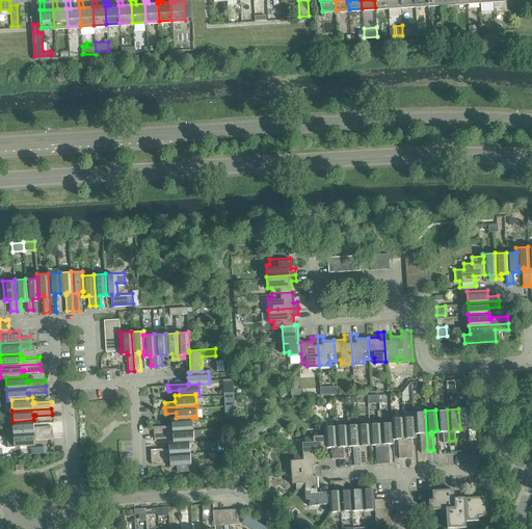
[(447,410),(435,410),(437,430),(443,430),(444,441),(449,441),(447,410)]
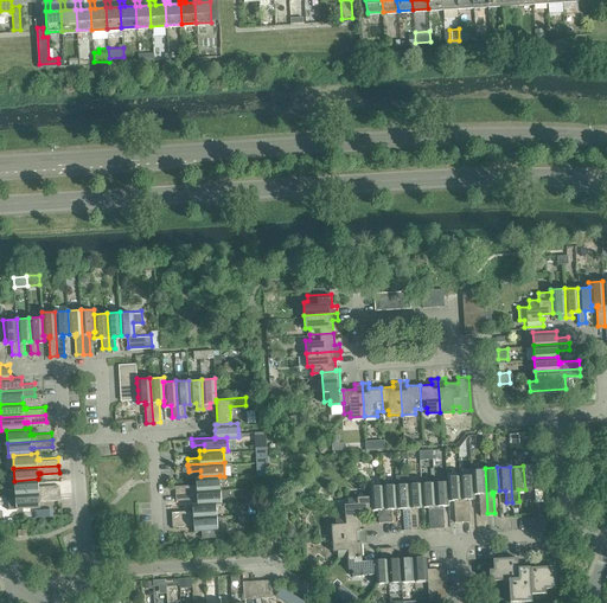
[(471,469),(471,474),(472,474),(473,493),(474,493),(479,492),(479,494),(480,513),(487,513),(485,468),(471,469)]
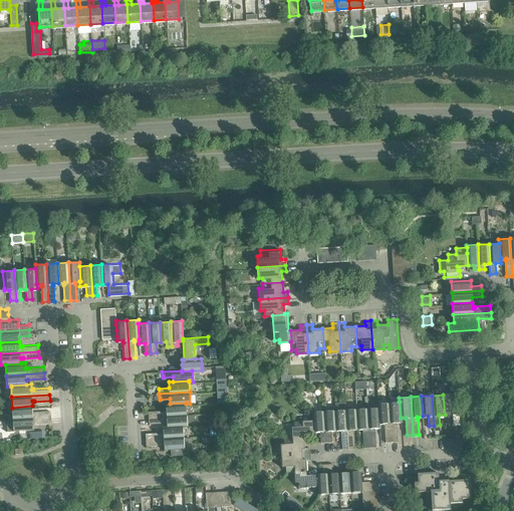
[(377,403),(377,407),(378,407),(378,423),(379,423),(384,423),(384,425),(383,425),(384,441),(392,440),(389,402),(377,403)]
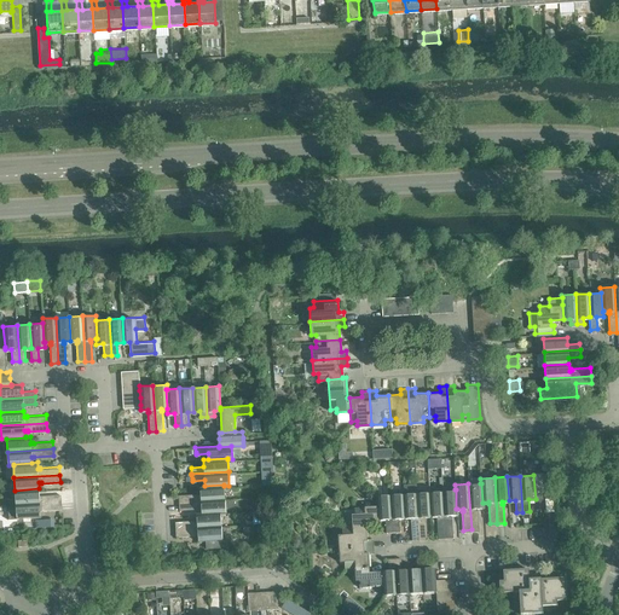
[(480,483),(468,483),(472,529),(479,529),(478,510),(476,510),(476,508),(484,508),(484,503),(482,503),(481,483),(480,483)]
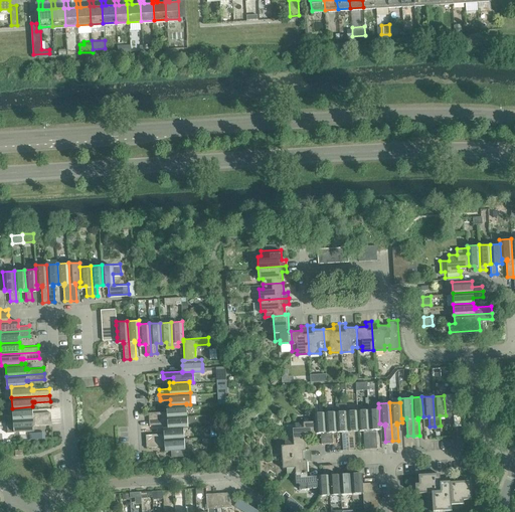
[(148,410),(149,417),(187,414),(186,404),(186,403),(170,404),(166,404),(166,410),(164,410),(164,409),(148,410)]
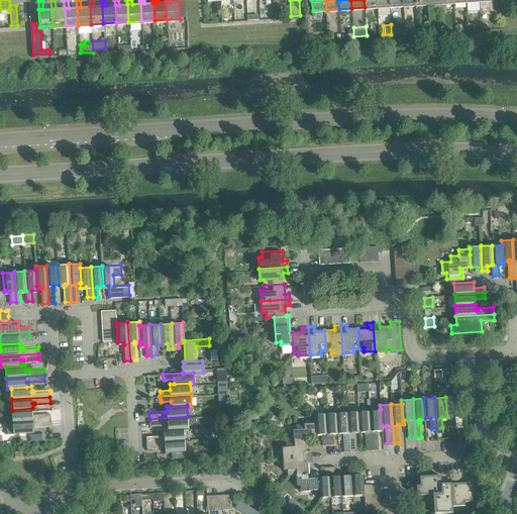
[(12,410),(13,420),(52,418),(50,412),(34,413),(34,414),(32,414),(32,408),(12,410)]
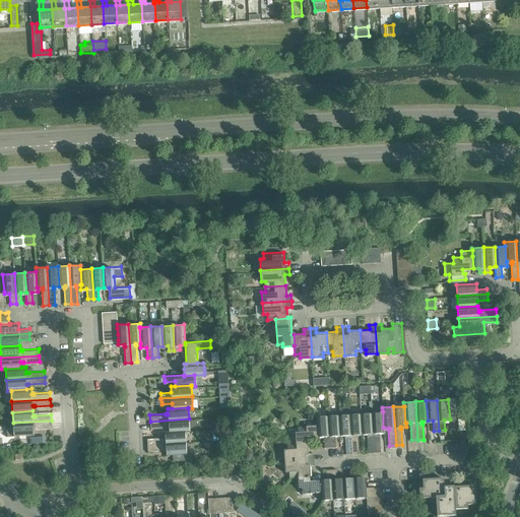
[(382,411),(372,412),(374,451),(380,451),(379,435),(378,435),(378,433),(384,432),(384,428),(383,428),(383,411),(382,411)]
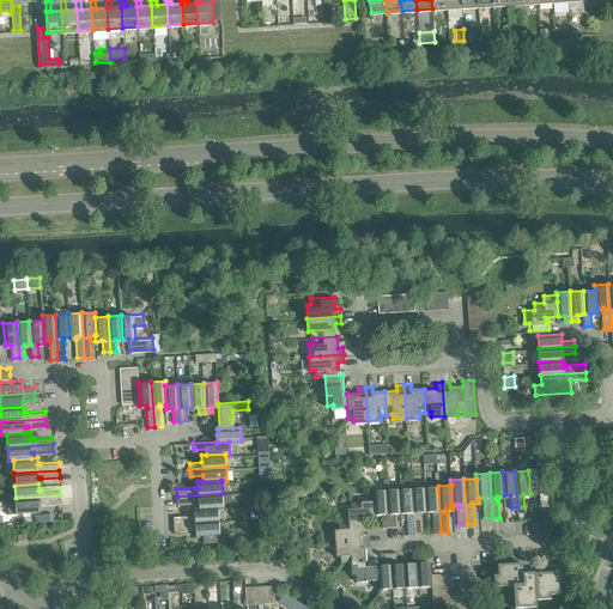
[(438,486),(425,487),(426,511),(434,510),(434,512),(432,512),(434,531),(441,531),(438,486)]
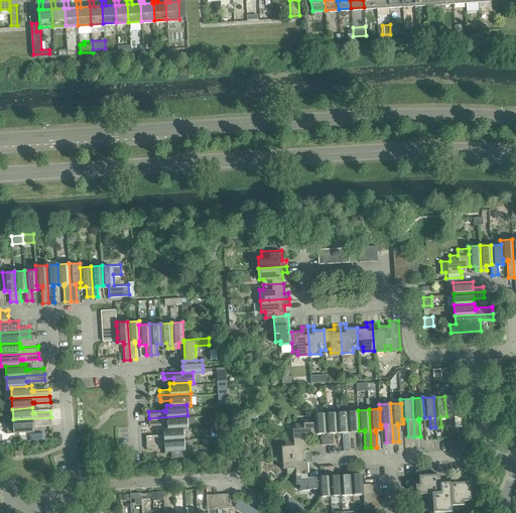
[(347,410),(336,411),(338,431),(343,431),(343,433),(342,433),(343,450),(349,449),(347,410)]
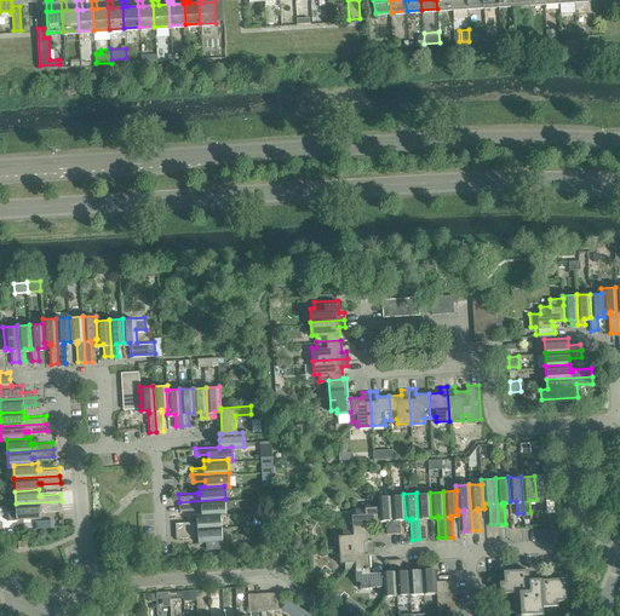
[(430,493),(417,493),(419,539),(428,539),(426,519),(425,519),(425,517),(431,517),(430,493)]
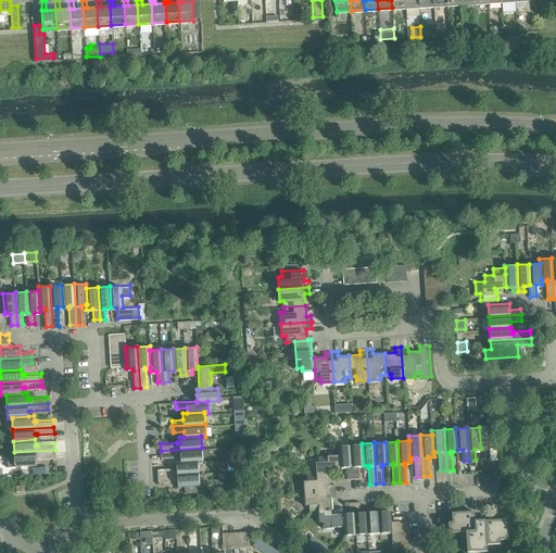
[(362,443),(351,444),(352,477),(358,476),(357,465),(364,465),(362,443)]
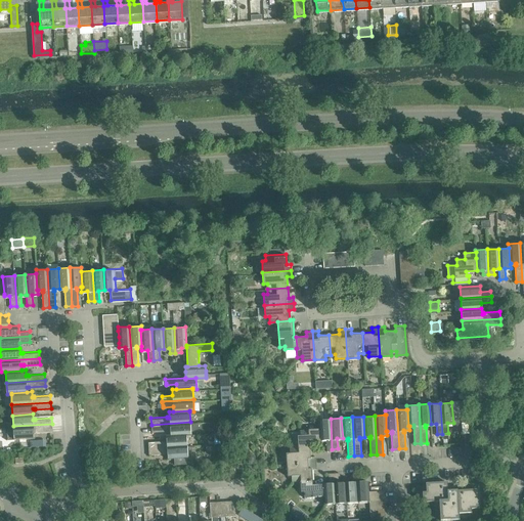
[(318,419),(319,427),(320,439),(325,439),(326,449),(332,449),(331,419),(318,419)]
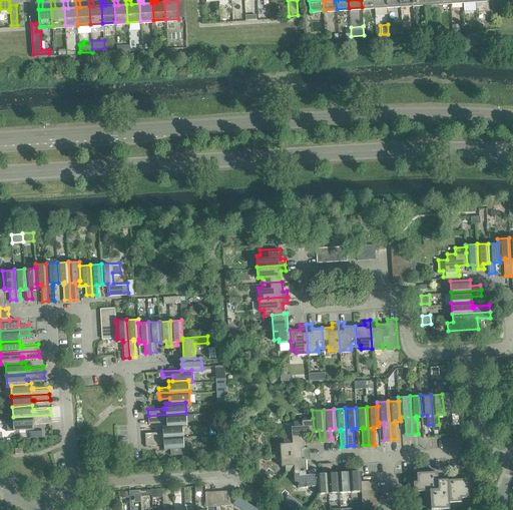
[(166,420),(166,425),(182,424),(182,425),(186,424),(186,413),(148,416),(148,422),(164,421),(164,420),(166,420)]
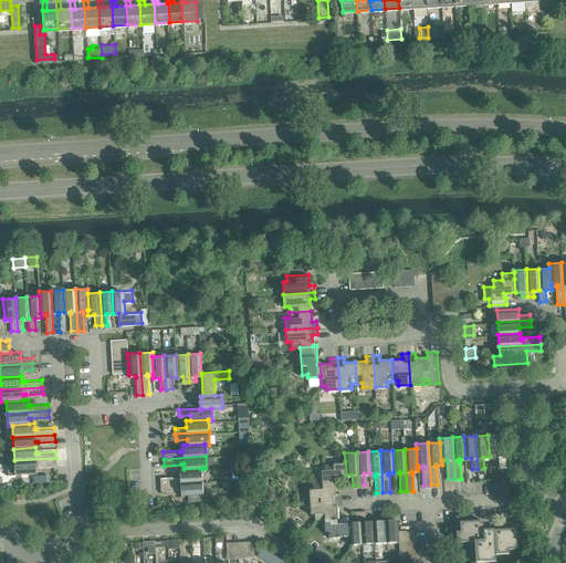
[(56,458),(14,460),(14,473),(37,471),(37,466),(39,465),(39,466),(56,465),(56,458)]
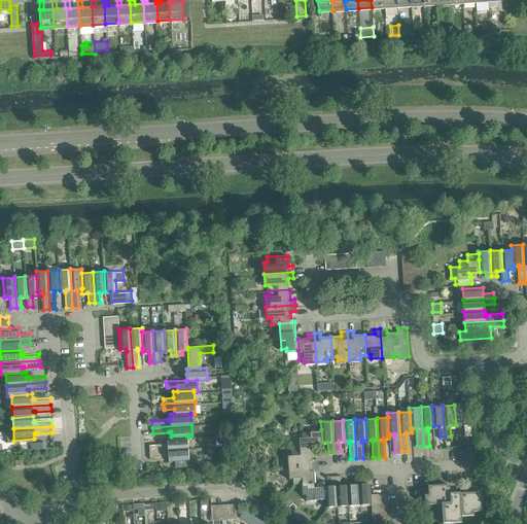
[(299,437),(300,448),(300,449),(311,448),(311,443),(322,442),(321,429),(302,431),(302,437),(299,437)]
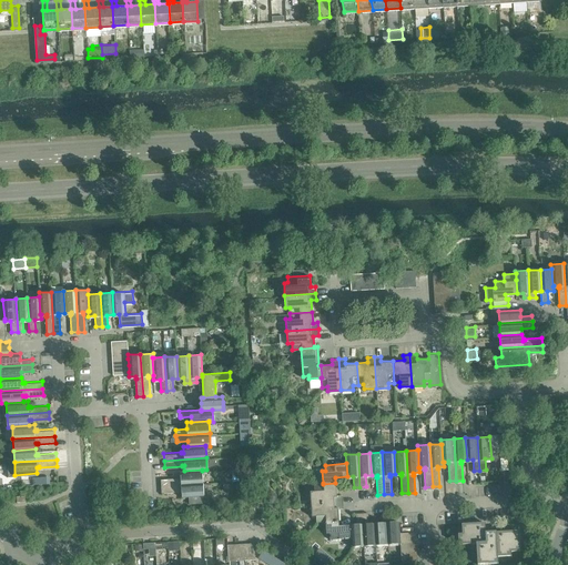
[(160,477),(161,484),(203,482),(202,471),(202,470),(184,471),(180,471),(181,477),(178,477),(178,476),(160,477)]
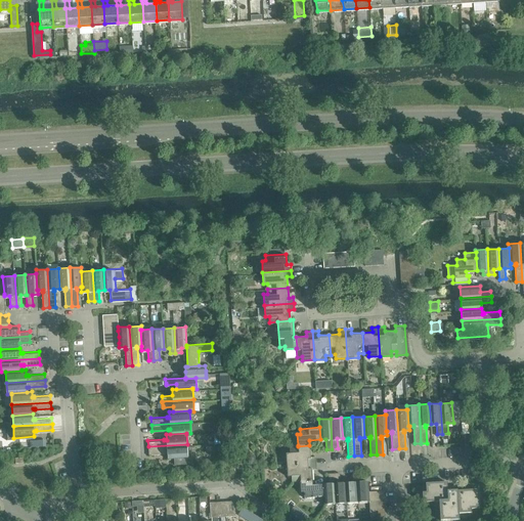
[(187,444),(148,446),(148,453),(165,452),(165,451),(167,451),(168,458),(174,457),(174,463),(186,462),(186,456),(187,456),(187,444)]
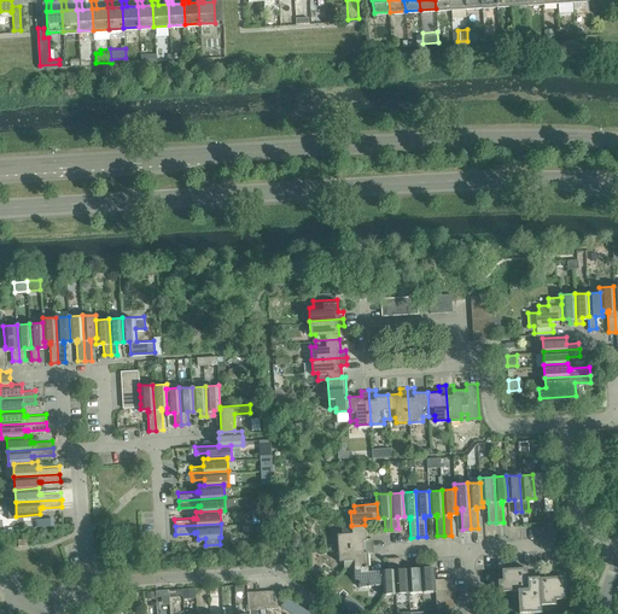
[(337,532),(338,545),(372,544),(372,537),(366,537),(365,525),(351,526),(351,525),(342,525),(342,532),(337,532)]
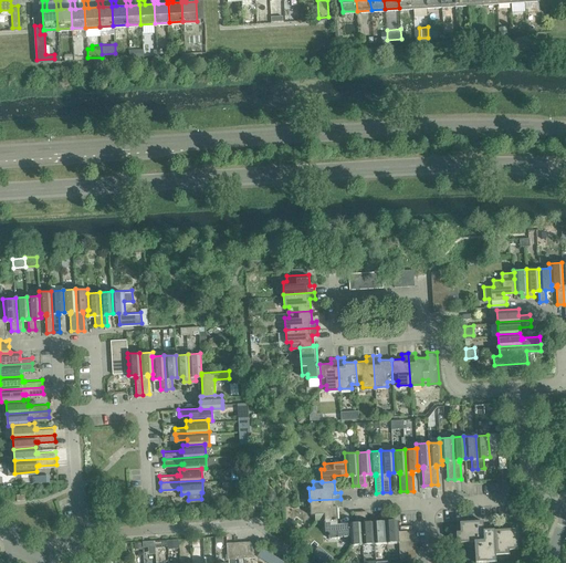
[(315,519),(324,518),(337,517),(336,506),(341,506),(341,499),(310,500),(310,513),(314,513),(315,519)]
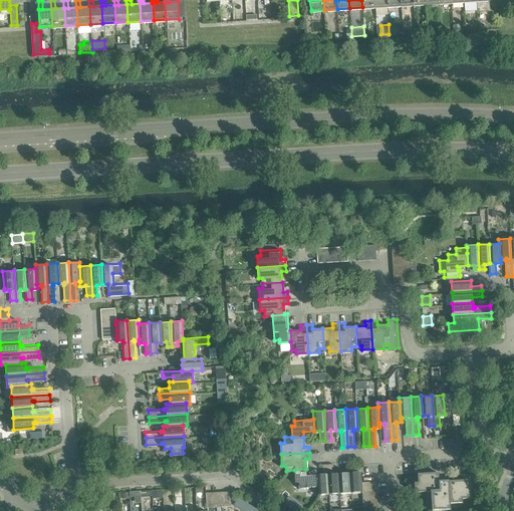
[(317,493),(329,492),(327,462),(321,463),(322,473),(317,473),(317,485),(317,493)]
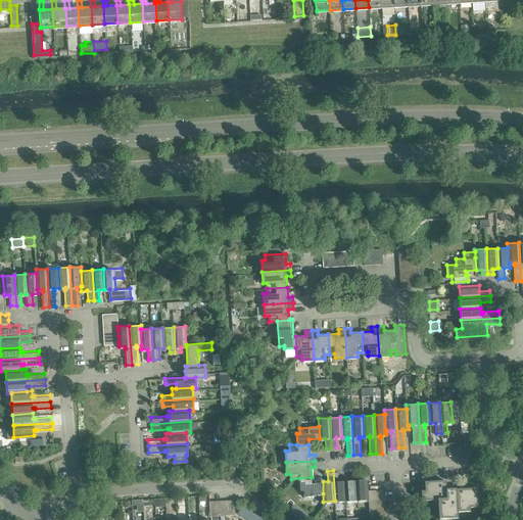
[(335,501),(345,501),(344,480),(339,480),(338,470),(333,470),(335,501)]
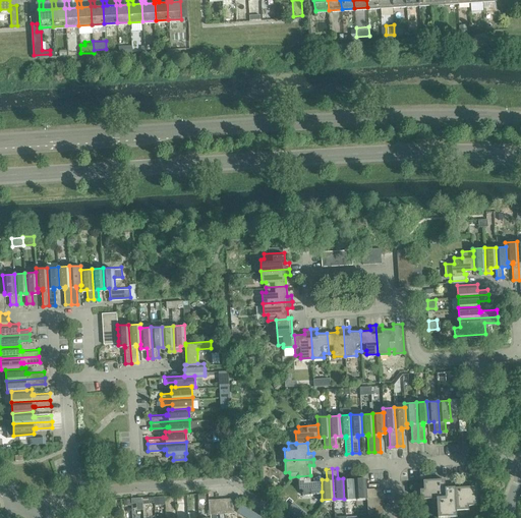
[(355,498),(366,497),(366,493),(366,486),(365,477),(359,477),(359,472),(354,473),(355,498)]
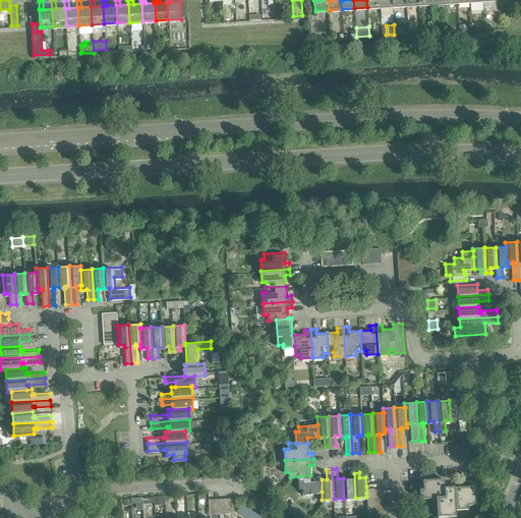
[(344,499),(355,498),(354,473),(348,473),(348,478),(343,478),(344,499)]
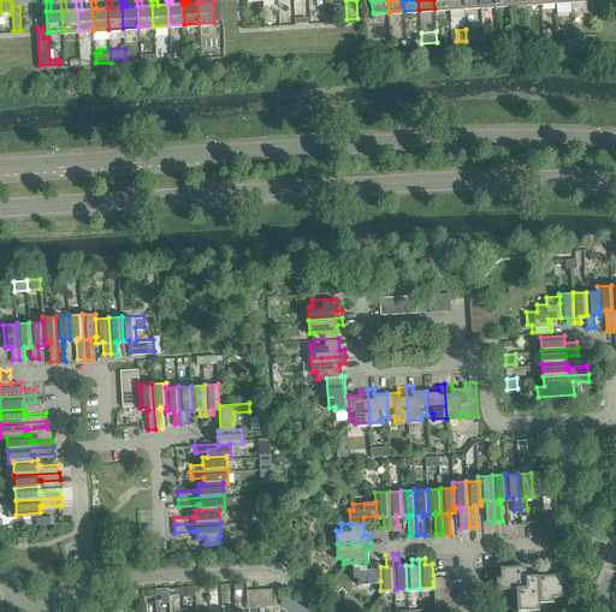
[(357,582),(380,581),(380,566),(367,568),(367,562),(353,563),(354,576),(356,576),(357,582)]
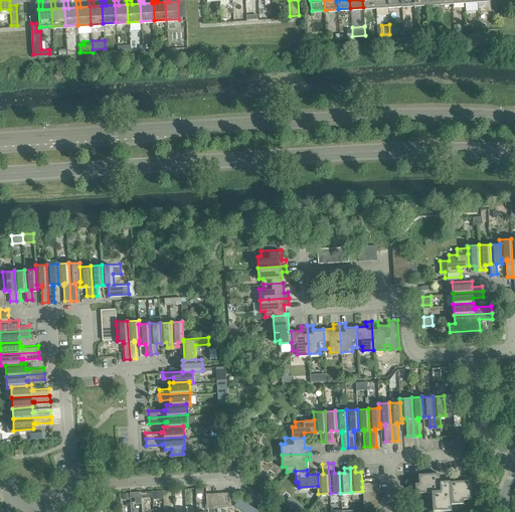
[(432,491),(433,510),(442,509),(442,506),(451,505),(451,499),(471,498),(470,479),(440,481),(440,472),(418,474),(419,492),(432,491)]
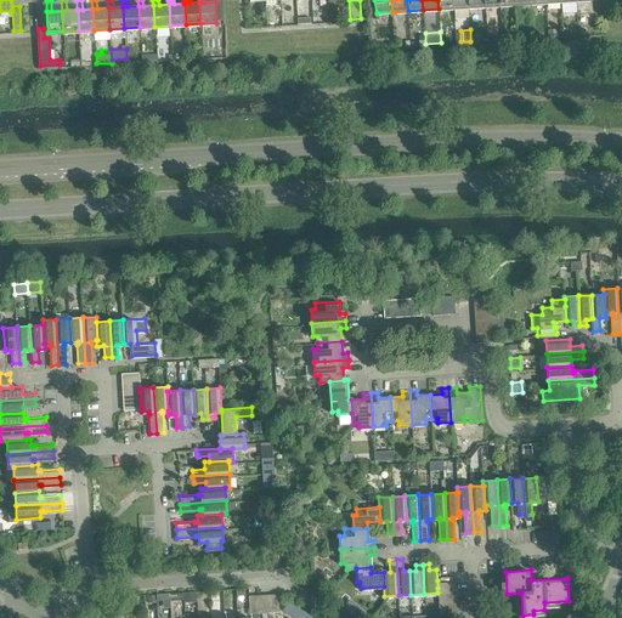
[(288,600),(282,608),(298,617),(310,617),(312,614),(288,600)]
